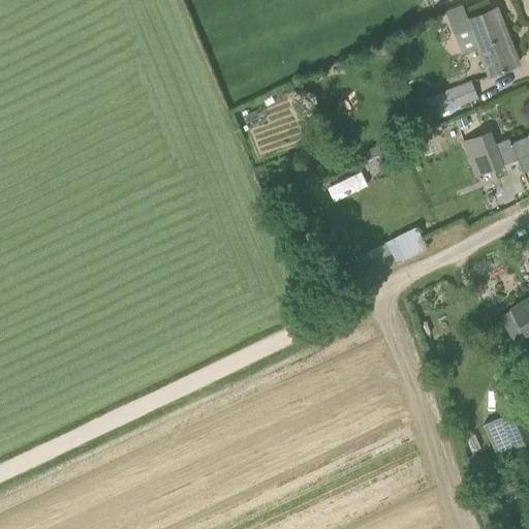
[(497,7),(483,13),(476,0),(471,0),(445,10),(462,54),(467,52),(478,48),(490,74),(519,63),(511,44),(508,45),(506,38),(508,37),(497,7)]
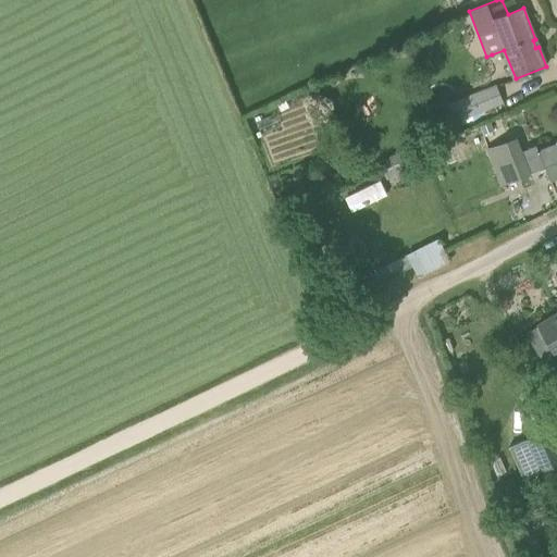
[(454,122),(504,102),(496,85),(447,104),(454,122)]
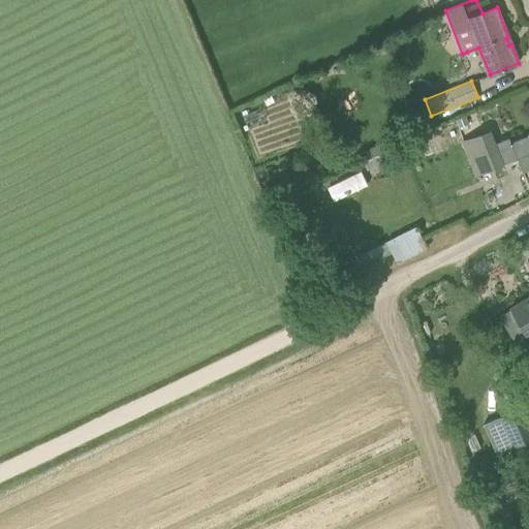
[(476,175),(502,164),(504,163),(490,129),(462,141),(476,175)]
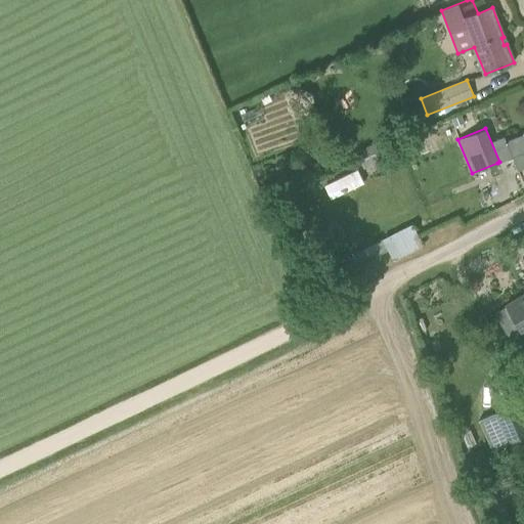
[(523,133),(506,141),(518,170),(523,167),(523,133)]
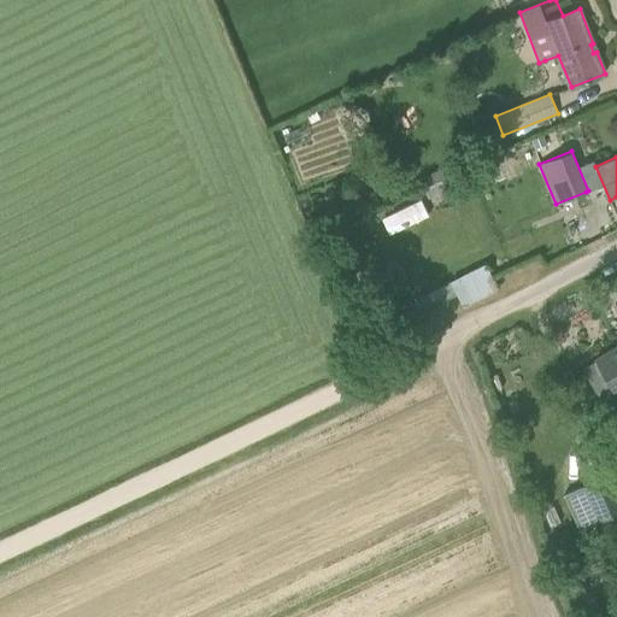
[(616,383),(616,303),(613,305),(616,311),(616,328),(613,330),(616,336),(616,348),(601,358),(616,383)]
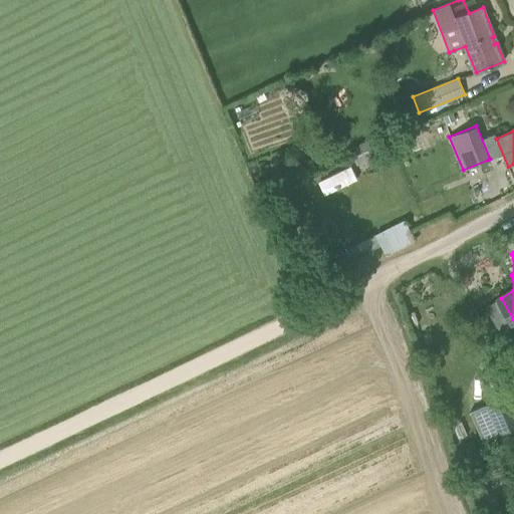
[(513,411),(507,396),(484,407),(496,436),(513,428),(513,411)]
